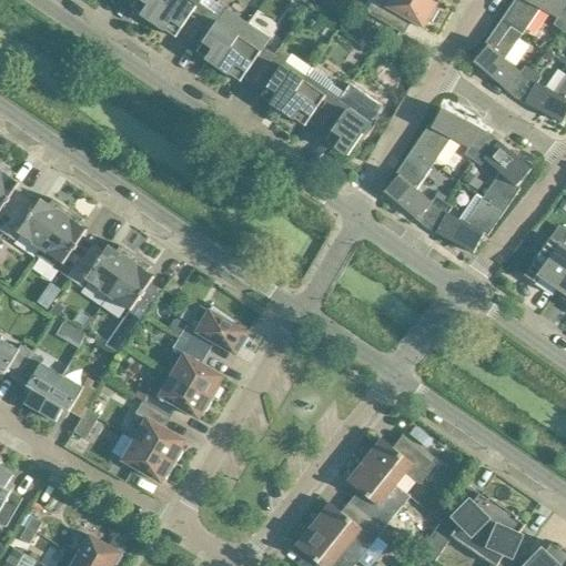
[(152,21),(167,0),(129,0),(132,2),(130,7),(152,21)]
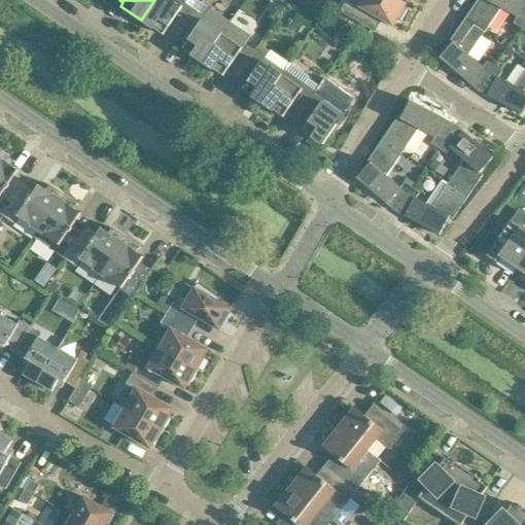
[(173,37),(193,8),(183,1),(184,0),(154,0),(141,20),(161,34),(164,30),(173,37)]
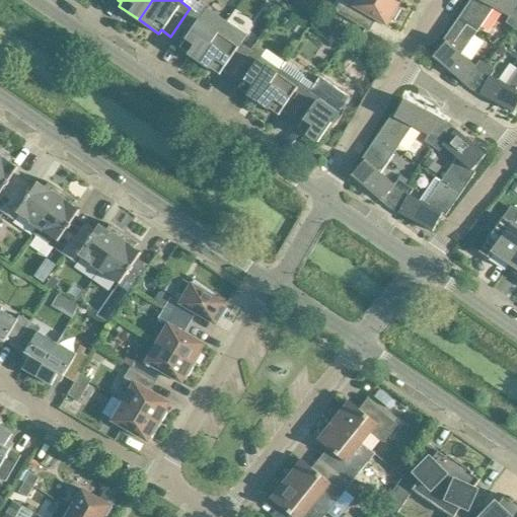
[(385,25),(398,2),(394,0),(339,0),(333,10),(367,30),(374,18),(385,25)]
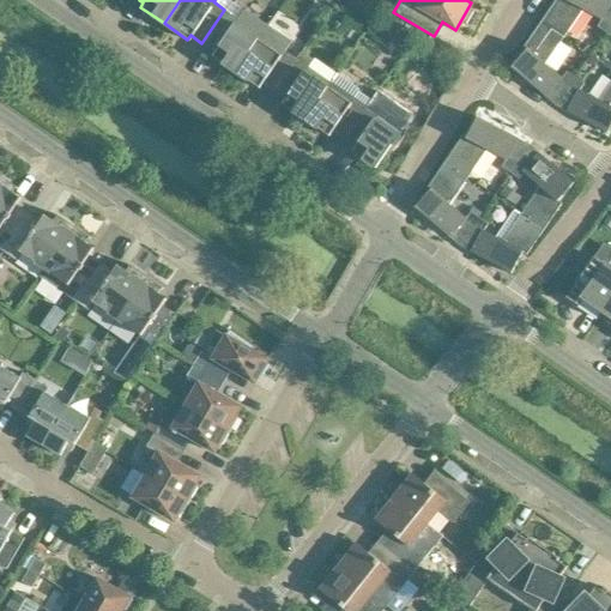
[(552,0),(539,19),(562,36),(580,8),(599,18),(596,25),(604,31),(610,20),(610,0),(552,0)]
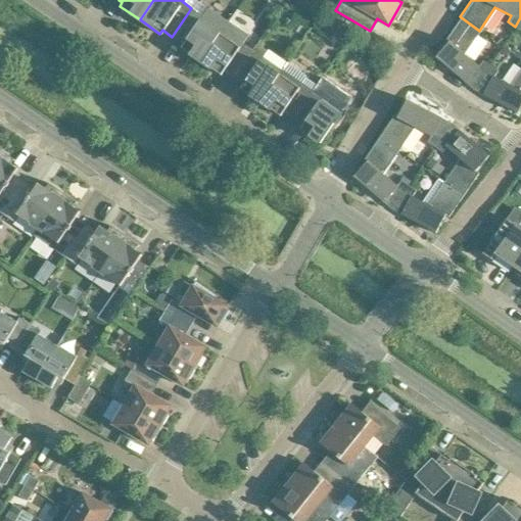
[(199,60),(227,20),(206,6),(201,14),(191,8),(172,37),(182,43),(179,47),(199,60)]
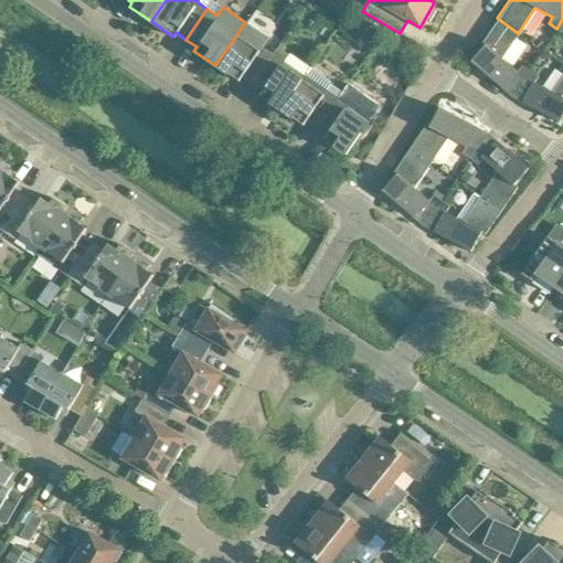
[(501,57),(518,33),(497,18),(480,42),(484,44),(469,61),(501,88),(502,86),(512,93),(528,70),(520,64),(516,71),(501,57)]
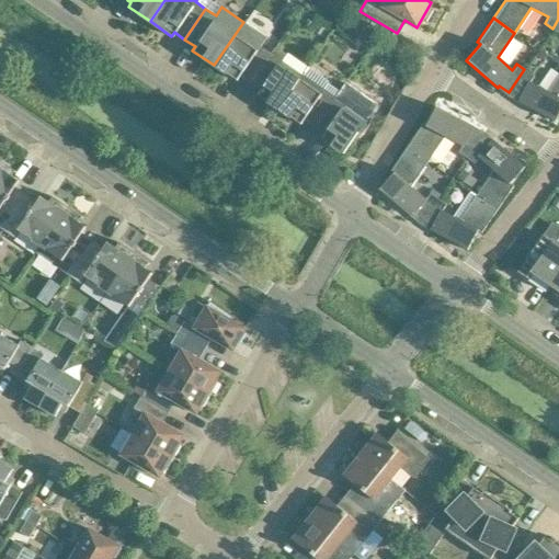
[(249,83),(273,47),(269,53),(259,45),(265,36),(243,22),(214,65),(236,80),(238,76),(249,83)]
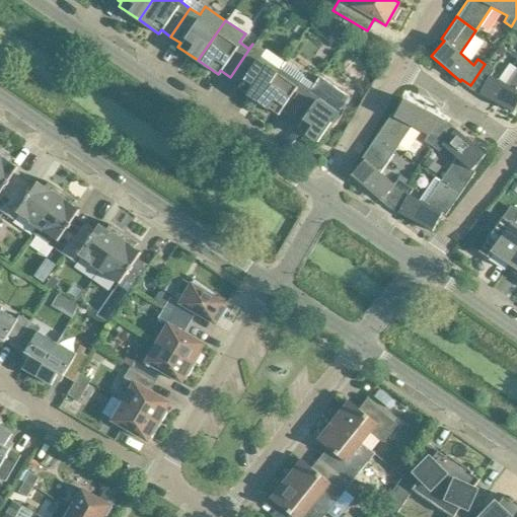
[(256,100),(279,69),(283,62),(265,49),(263,51),(252,44),(230,77),(239,83),(236,87),(256,100)]
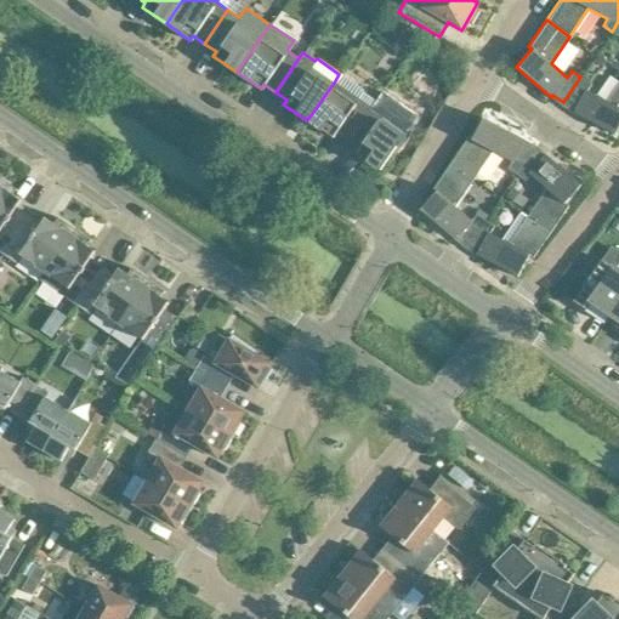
[(346,140),(369,107),(375,97),(374,96),(372,100),(361,91),(362,90),(339,74),(334,83),(307,120),(331,137),(334,132),(346,140)]
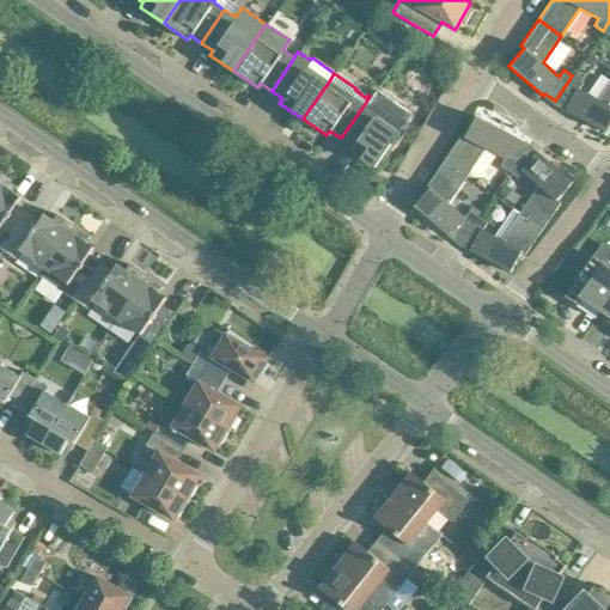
[(609,77),(596,98),(577,89),(581,81),(572,75),(555,101),(566,108),(565,110),(604,132),(609,121),(609,77)]
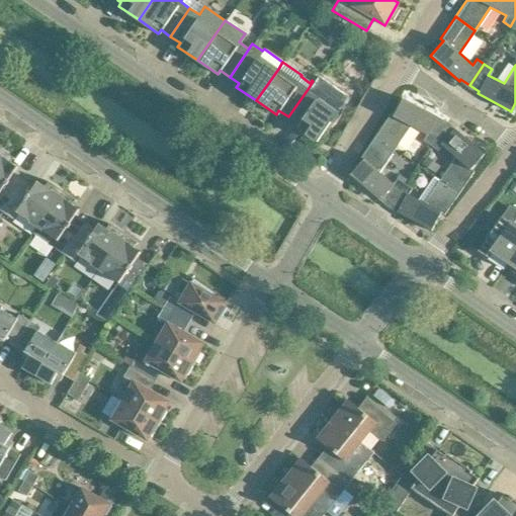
[(313,81),(308,89),(288,116),(297,123),(295,127),(312,138),(316,141),(342,102),(313,81)]
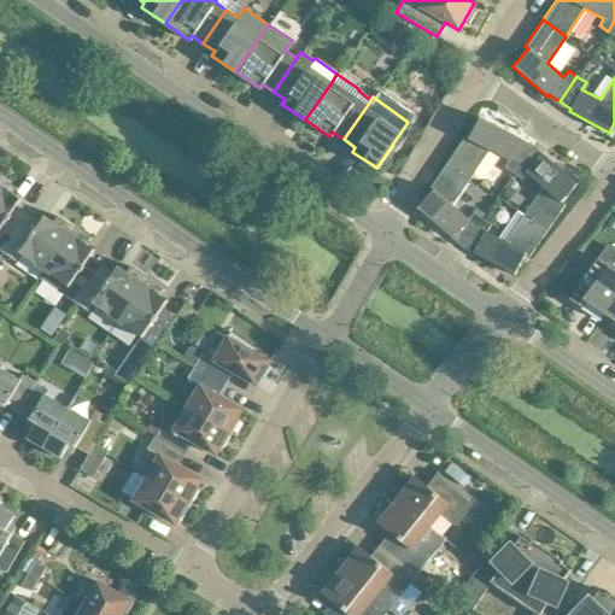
[(463,135),(446,162),(469,177),(487,150),(507,159),(503,167),(511,173),(528,147),(517,140),(519,138),(479,116),(468,138),(463,135)]
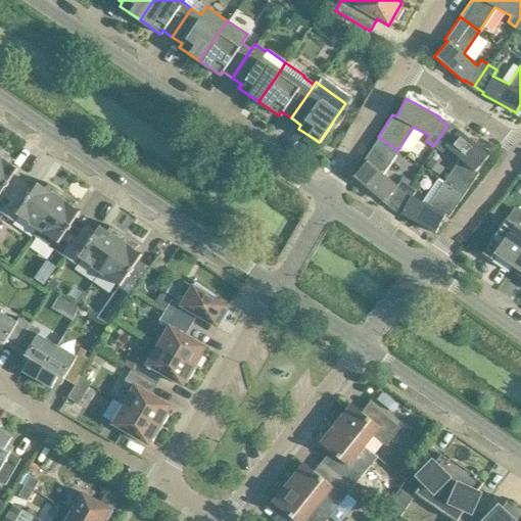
[(457,131),(447,125),(433,146),(440,151),(444,146),(458,157),(442,181),(462,194),(477,173),(474,170),(487,154),(459,130),(457,131)]
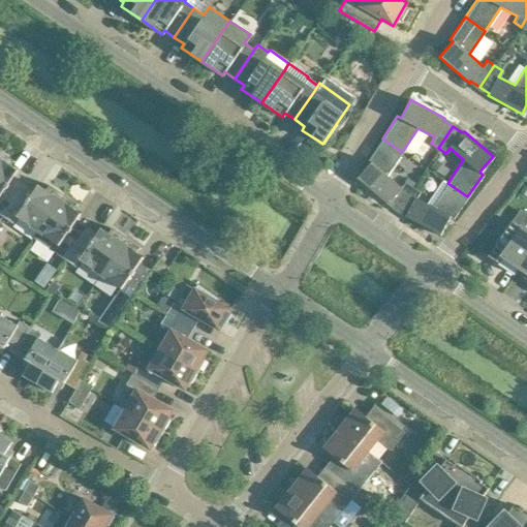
[(385,175),(402,152),(382,138),(367,160),(370,162),(357,178),(385,204),(388,202),(397,208),(411,186),(404,181),(400,187),(385,175)]
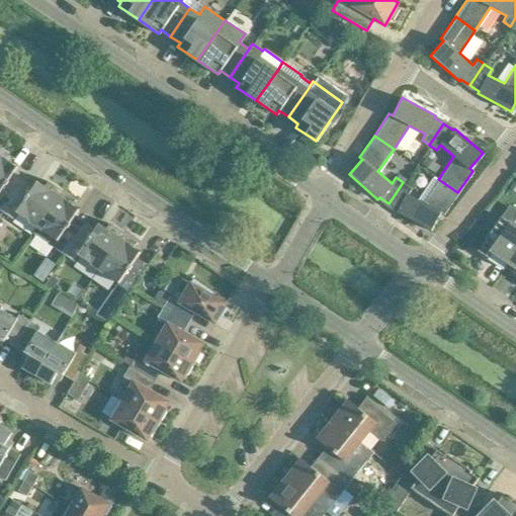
[(22,178),(12,172),(16,166),(9,162),(11,158),(12,158),(13,157),(0,148),(0,210),(22,178)]
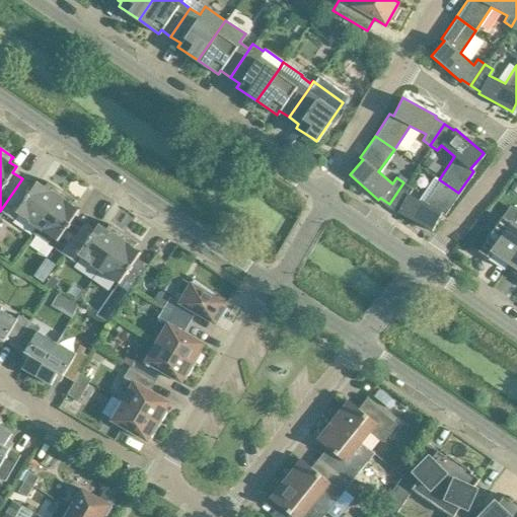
[(60,190),(46,180),(45,181),(46,181),(44,186),(37,180),(32,186),(22,178),(0,211),(11,219),(15,213),(35,226),(60,190)]
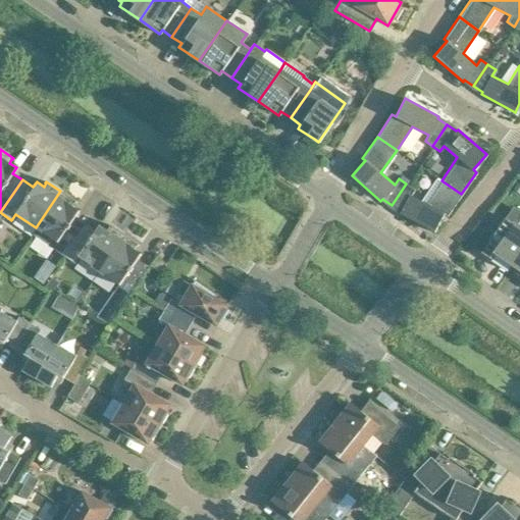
[(447,216),(461,194),(442,180),(426,204),(410,195),(413,189),(406,184),(392,205),(401,212),(400,213),(433,231),(443,214),(447,216)]
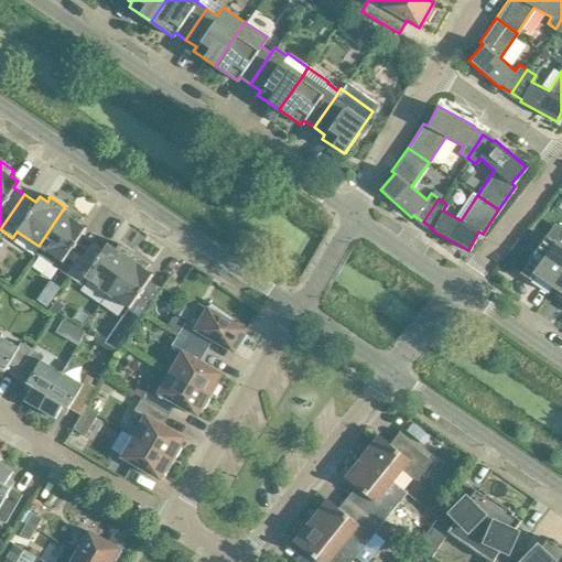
[(92,240),(80,233),(84,227),(77,222),(79,218),(80,218),(82,217),(65,206),(39,246),(34,252),(67,276),(92,240)]
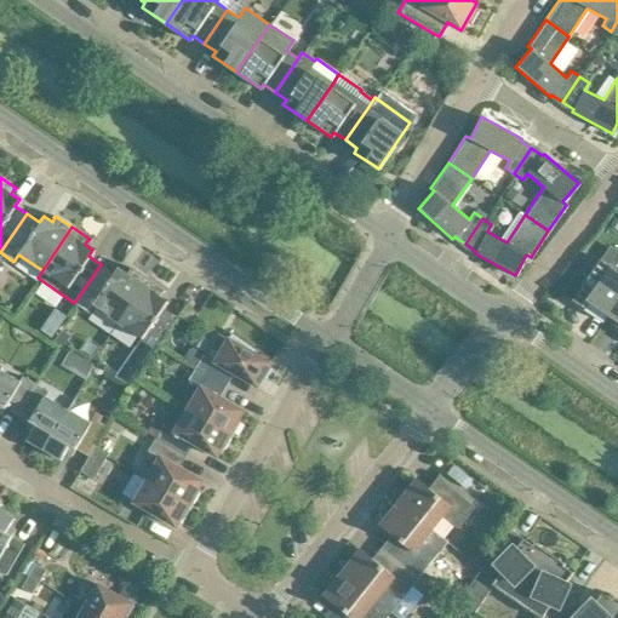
[(604,320),(617,297),(617,270),(599,258),(571,299),(582,308),(583,305),(604,320)]
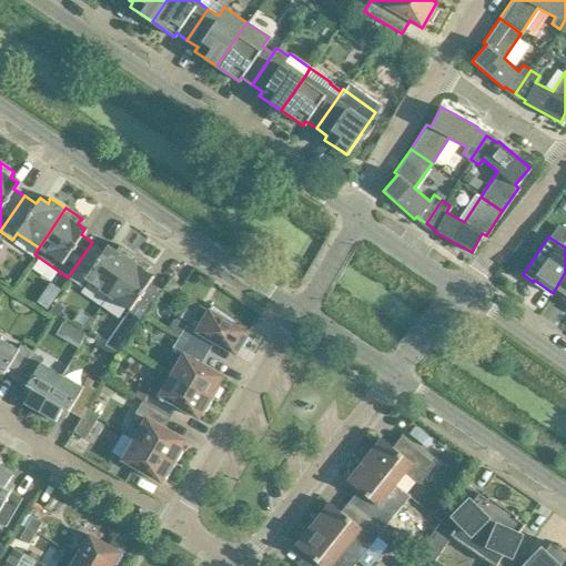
[(133,254),(118,244),(117,245),(118,245),(114,250),(107,244),(103,250),(92,242),(68,278),(80,286),(84,279),(105,294),(133,254)]
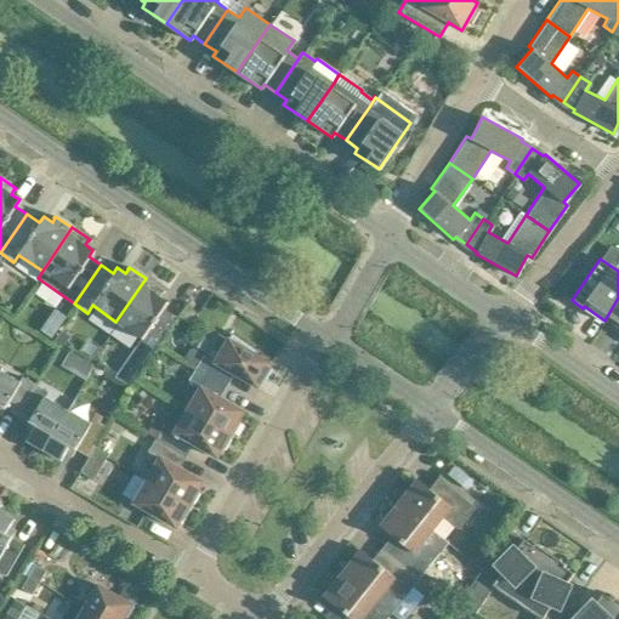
[(163,307),(166,301),(158,296),(162,291),(163,291),(163,290),(146,278),(115,322),(140,338),(135,346),(148,356),(176,317),(163,307)]
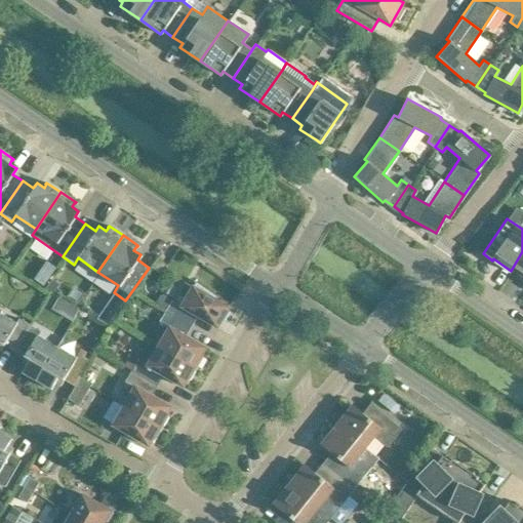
[(522,251),(511,271),(522,278),(522,251)]
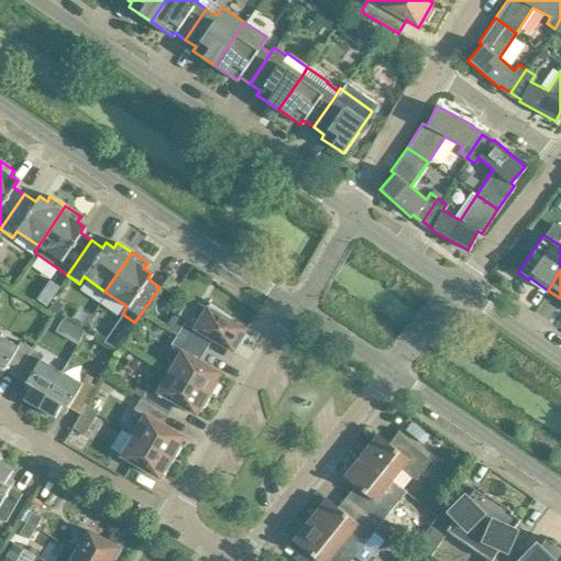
[(178,283),(167,276),(161,286),(171,294),(178,283)]
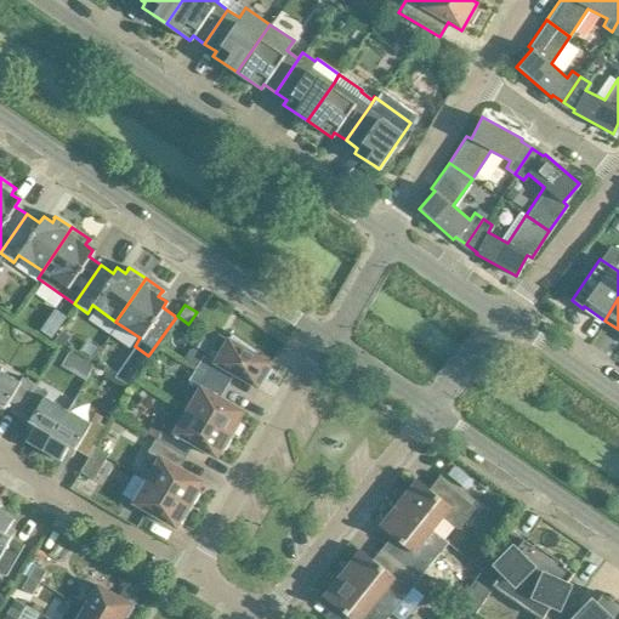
[(60,329),(52,340),(61,345),(67,335),(60,329)]
